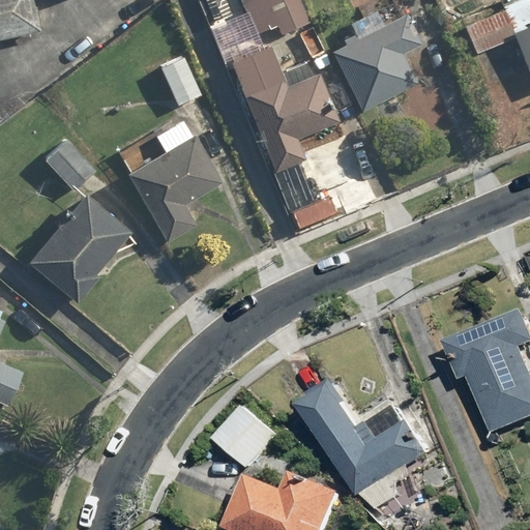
[(0,0),(0,39),(46,32),(39,0),(0,0)]
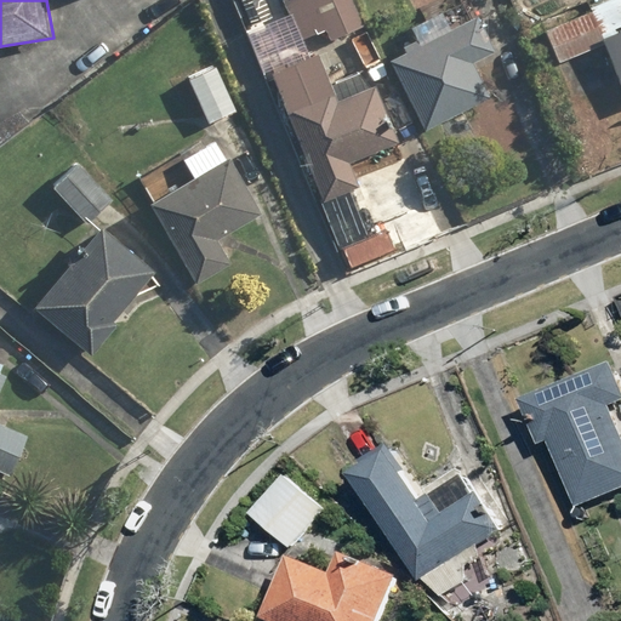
[(363,24),(352,0),(289,0),(286,1),(303,39),(328,29),(331,38),(363,24)]
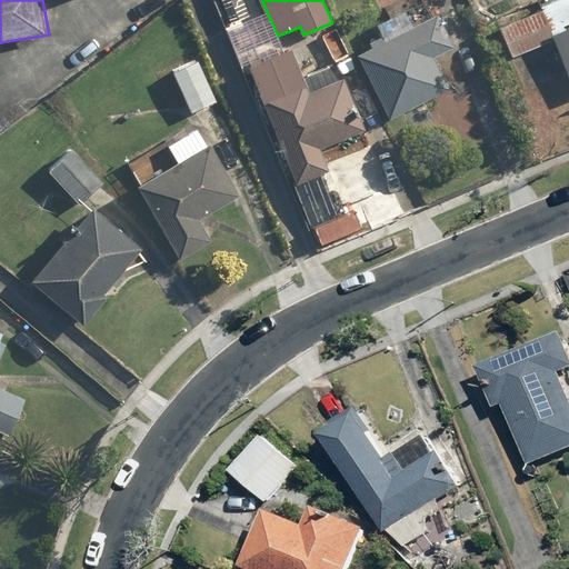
[(438,13),(359,51),(391,117),(449,88),(433,55),(478,33),(461,0),(449,0),(436,7),(438,13)]
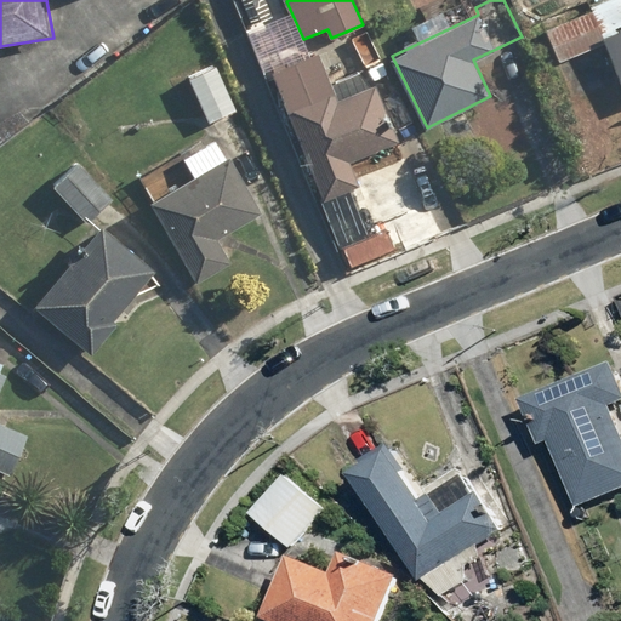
[(560,60),(605,43),(620,81),(620,0),(599,0),(590,4),(592,10),(548,28),(560,60)]
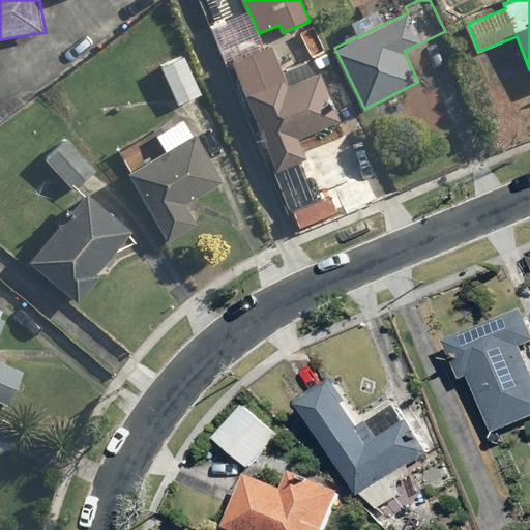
[(255,46),(231,55),(276,172),(310,159),(299,134),(341,118),(323,71),(312,76),(304,56),(284,63),(275,42),(257,50),(255,46)]
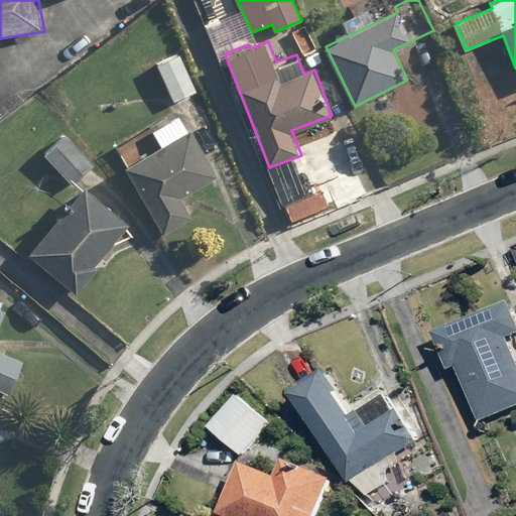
[(196,92),(178,54),(158,63),(175,101),(196,92)]
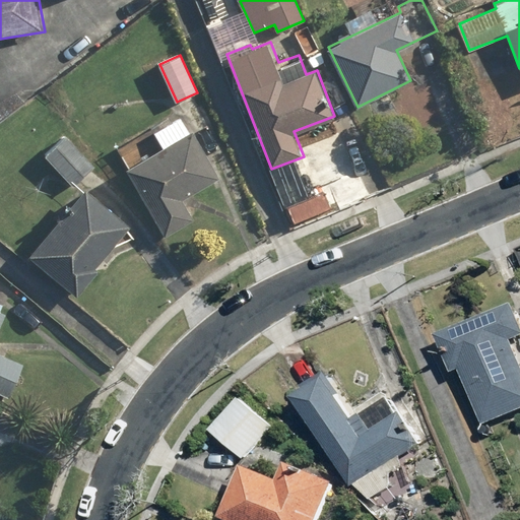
[(172,122),(170,123),(167,118),(143,131),(146,136),(120,150),(168,236),(195,220),(182,197),(220,175),(196,130),(190,133),(182,117),(172,122)]
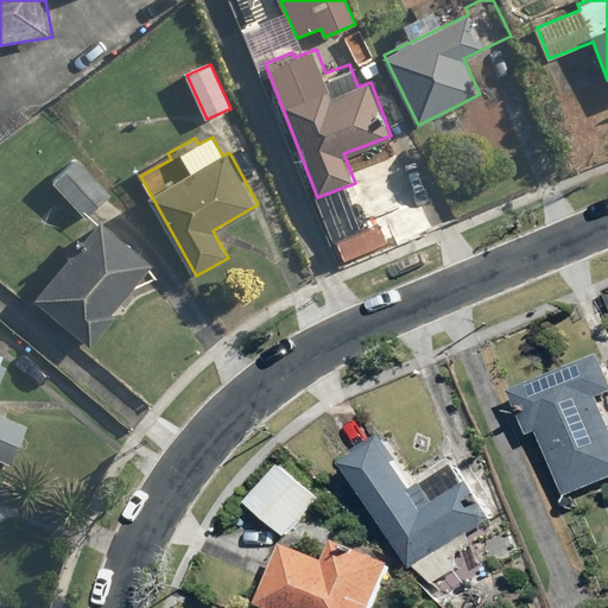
[(109,196),(78,158),(52,179),(84,217),(109,196)]
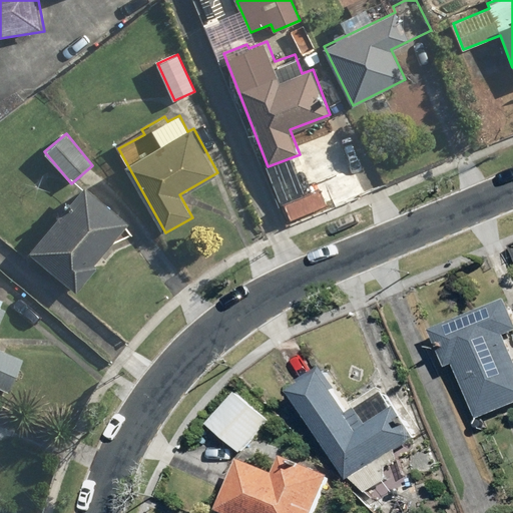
[(130,223),(85,185),(30,251),(75,290),(130,223)]
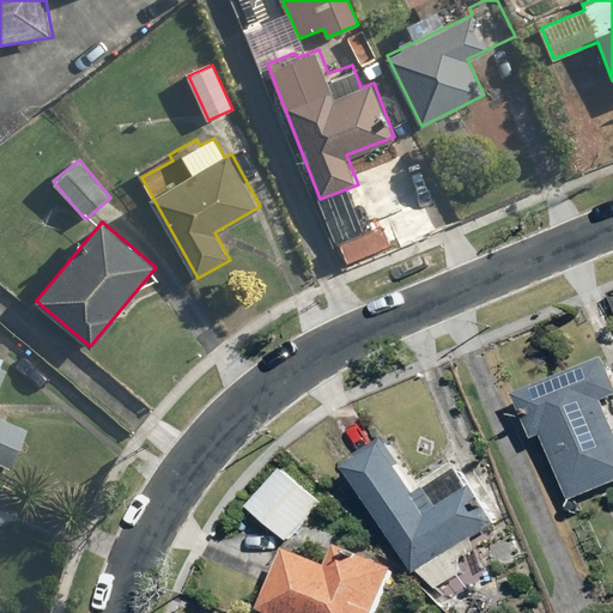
[(612,358),(612,357),(519,396),(536,438),(548,434),(576,501),(612,485),(612,402),(612,399),(612,398),(612,358)]
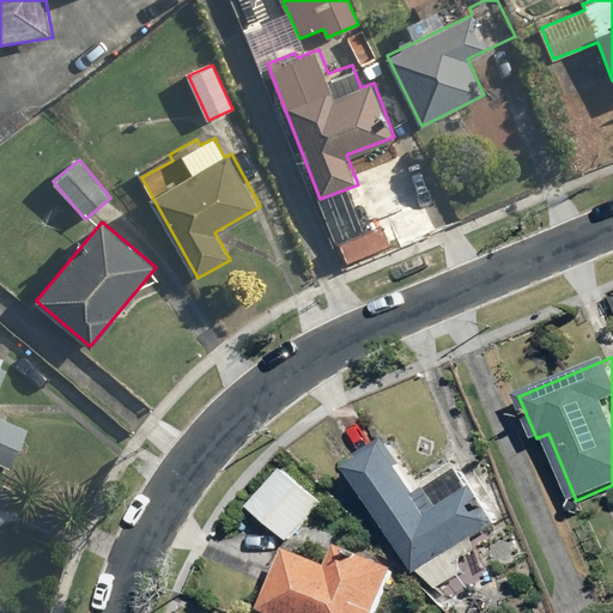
[(0,384),(7,370),(0,365),(0,460),(13,466),(30,429),(0,413),(0,384)]
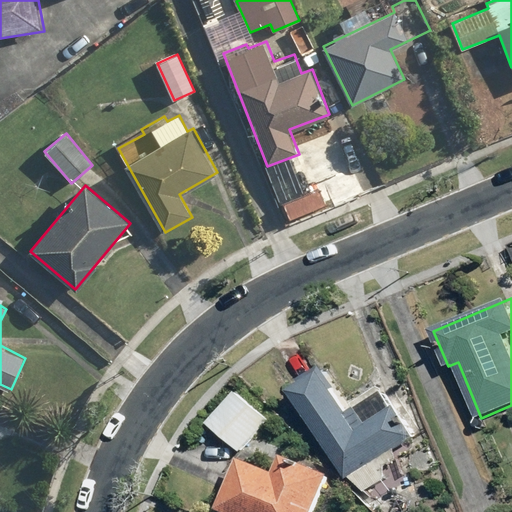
[(327,371),(296,393),(356,480),(418,437),(386,391),(355,412),(327,371)]
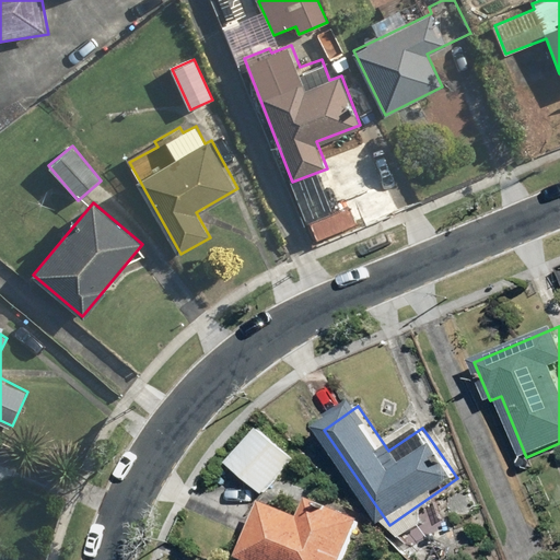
[(294,457),(260,428),(231,464),(265,492),(294,457)]
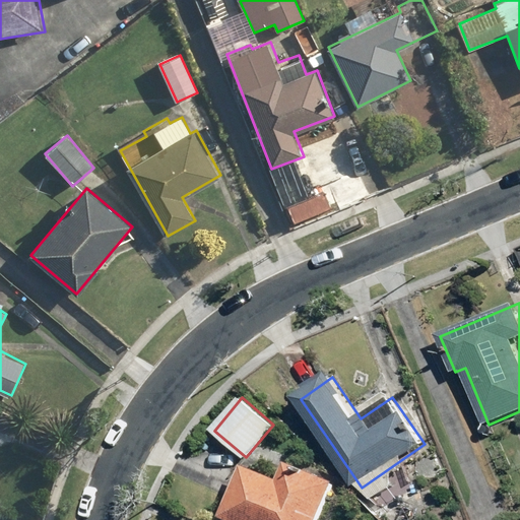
[(253,463),(230,515),(241,519),(323,519),(341,482),(295,461),(286,479),(253,463)]
